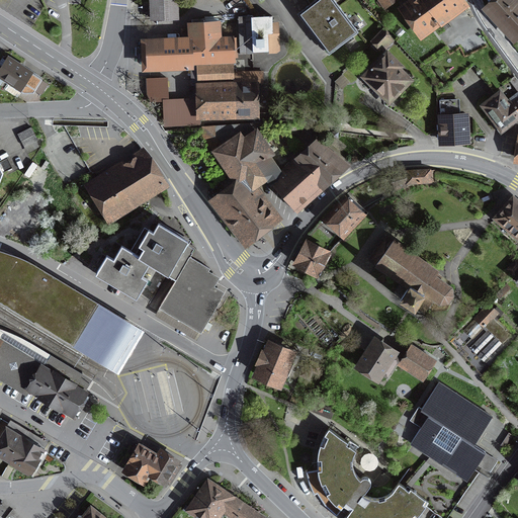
[(148,0),(149,24),(180,24),(179,0),(148,0)]
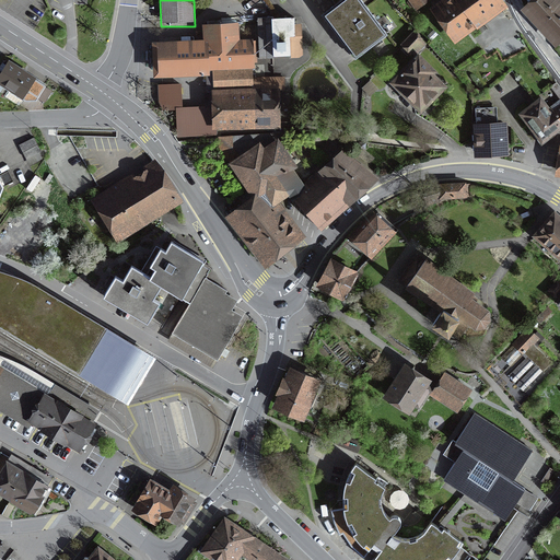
[(388,33),(362,0),(346,0),(327,14),(359,56),(388,33)]
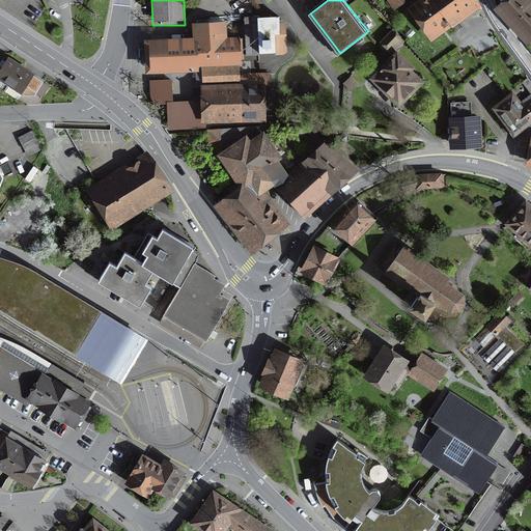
[(483,4),(479,0),(417,0),(410,6),(436,40),(483,4)]
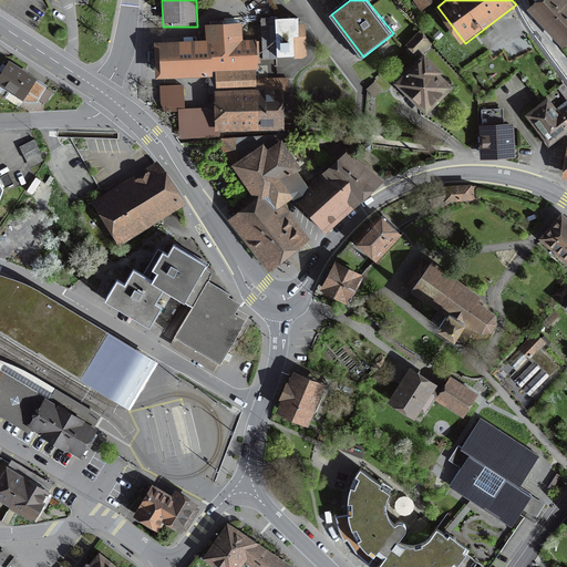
[(566,37),(566,3),(564,0),(542,0),(532,10),(563,42),(566,37)]
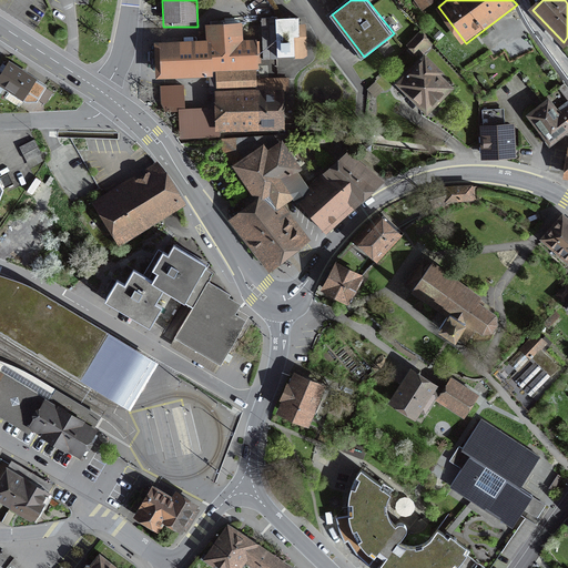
[(298,17),(276,18),(279,57),(307,56),(305,27),(300,28),(298,17)]
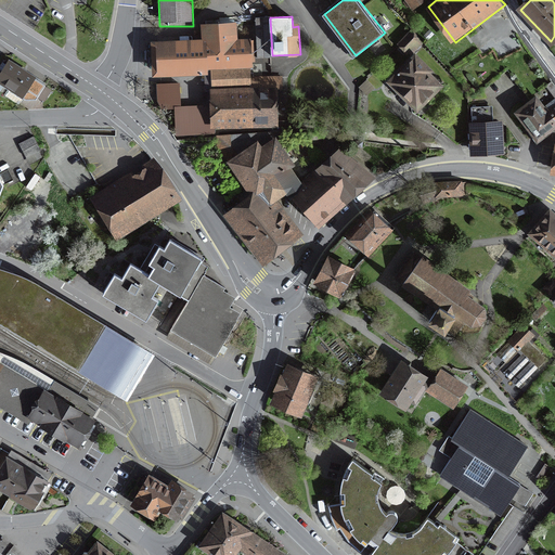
[(270,17),(256,18),(257,56),(272,55),(270,17)]
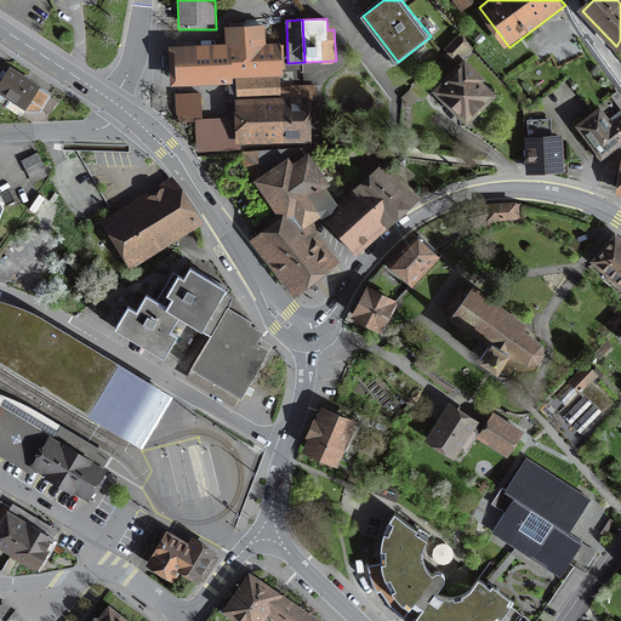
[(227,44),(169,46),(170,81),(229,79),(268,78),(268,73),(285,73),(284,45),(267,45),(267,26),(226,27),(227,44)]
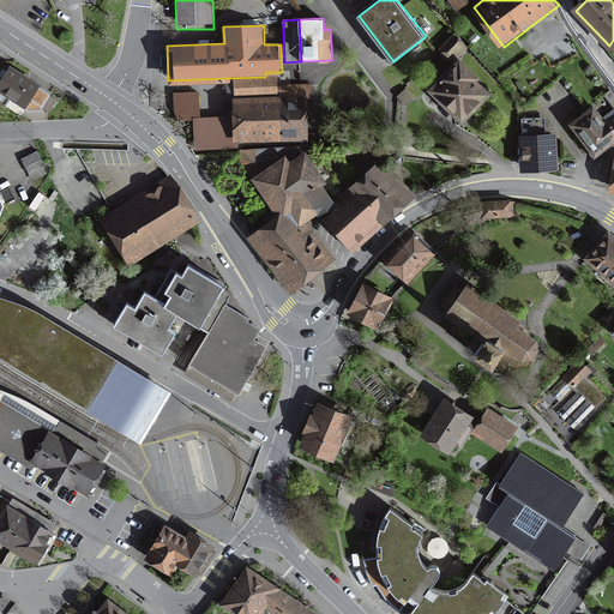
[(457,35),(443,47),(451,55),(464,43),(457,35)]
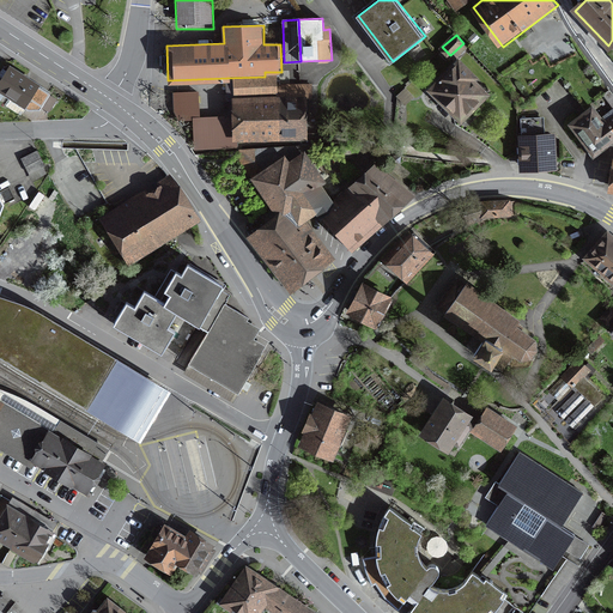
[(495,92),(460,56),(430,86),(465,121),(495,92)]
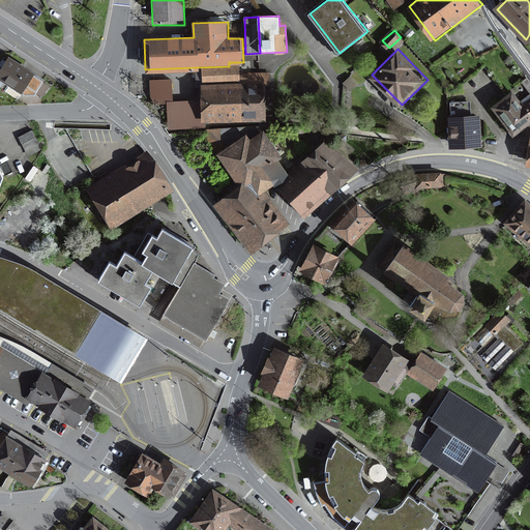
[(36,78),(11,61),(0,79),(0,82),(24,98),(29,89),(39,95),(47,85),(36,78)]
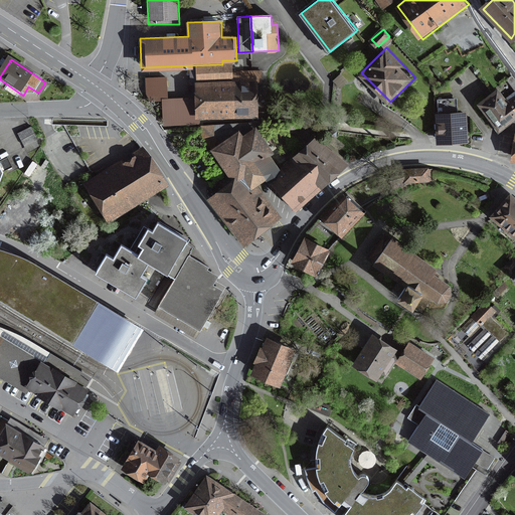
[(222,64),(190,65),(192,84),(198,84),(223,82),(222,64)]
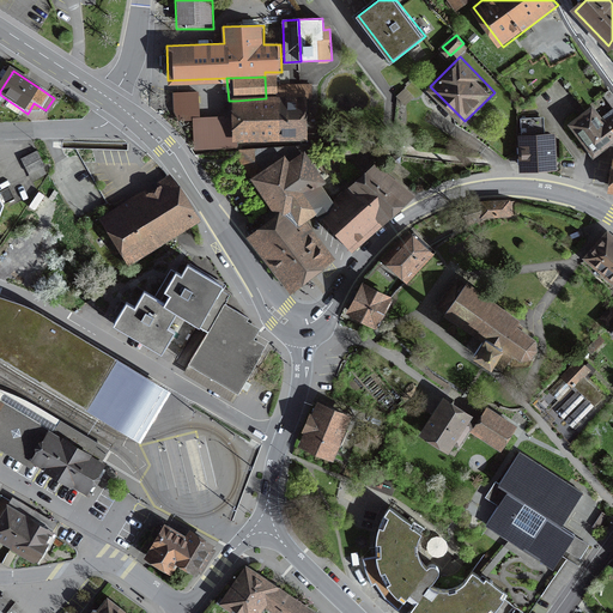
[(310,84),(274,85),(274,98),(266,98),(236,101),(237,138),(302,138),(302,102),(274,103),(275,98),(310,97),(310,84)]
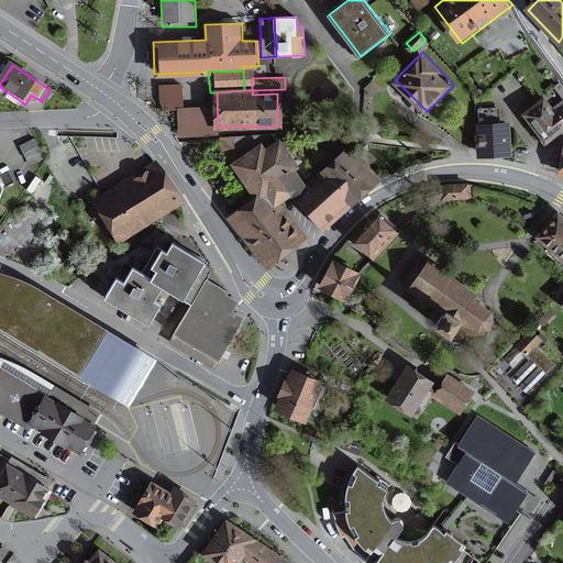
[(562,83),(525,114),(548,143),(562,130),(562,83)]
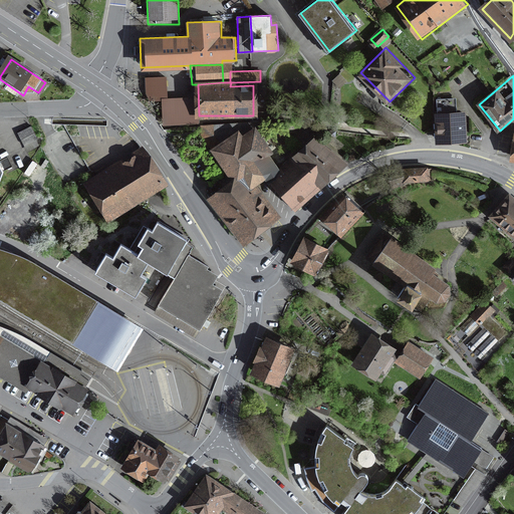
[(165,76),(146,76),(147,95),(166,95),(165,76)]
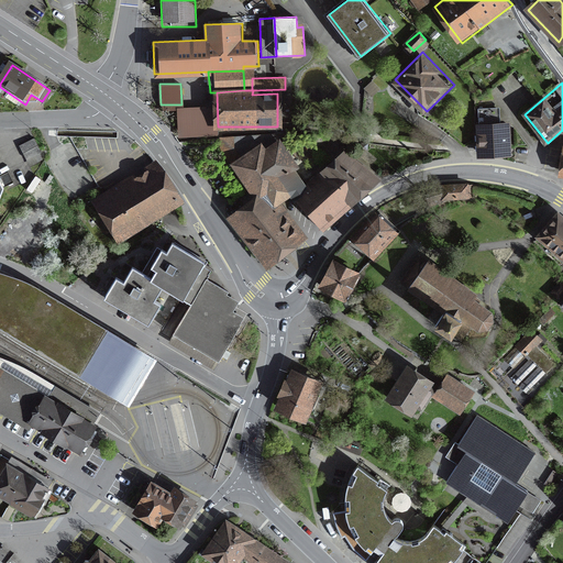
[(497,108),(478,108),(479,155),(509,154),(509,124),(497,125),(497,108)]
